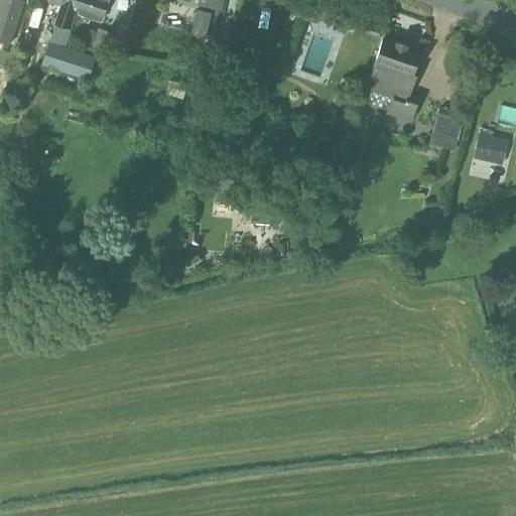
[(0,0),(0,41),(8,44),(23,2),(21,2),(21,0),(0,0)]
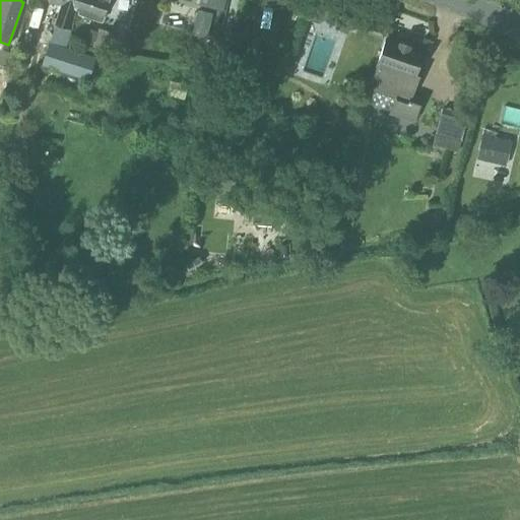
[(48,0),(48,2),(59,6),(54,25),(68,30),(73,14),(74,11),(77,0),(48,0)]
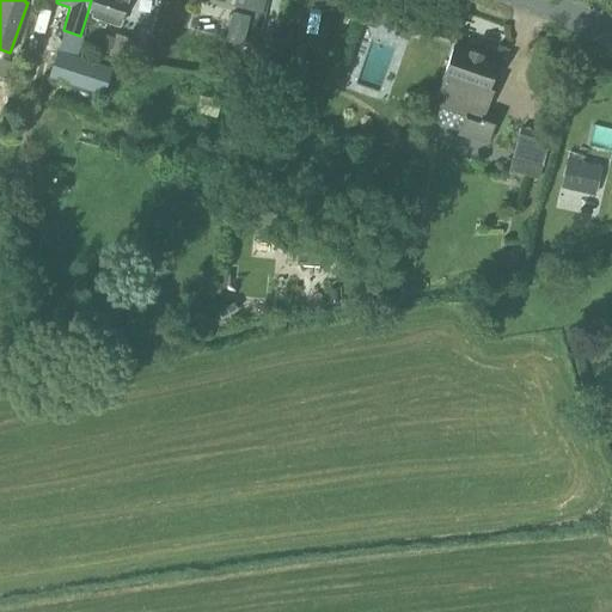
[(91,0),(87,13),(92,14),(91,18),(121,28),(129,0),(91,0)]
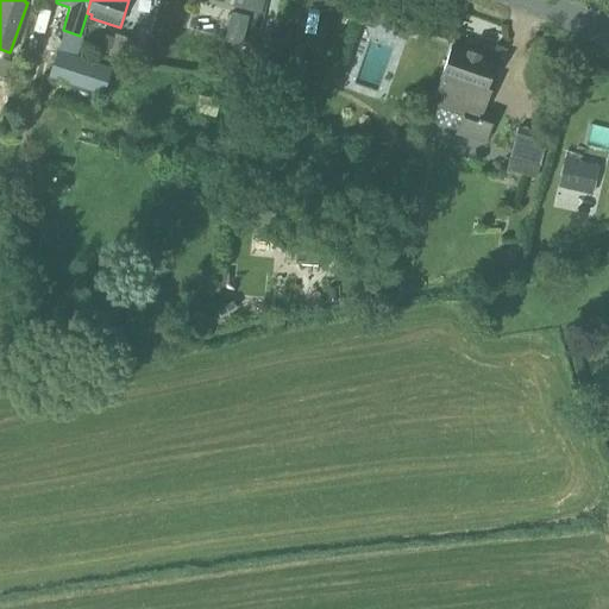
[(232,0),(231,7),(250,11),(261,14),(264,0),(232,0)]
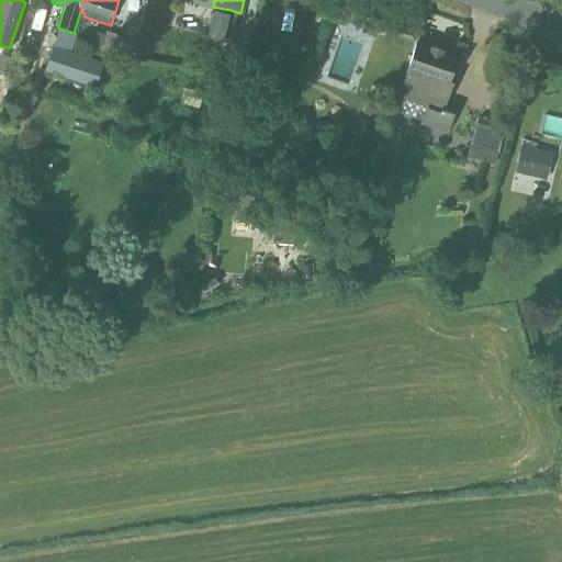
[(349,12),(338,8),(334,21),(345,24),(349,12)]
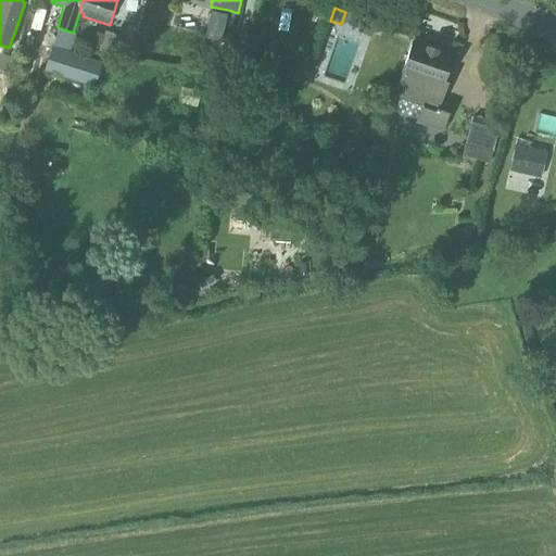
[(228,14),(212,10),(204,38),(222,42),(228,14)]
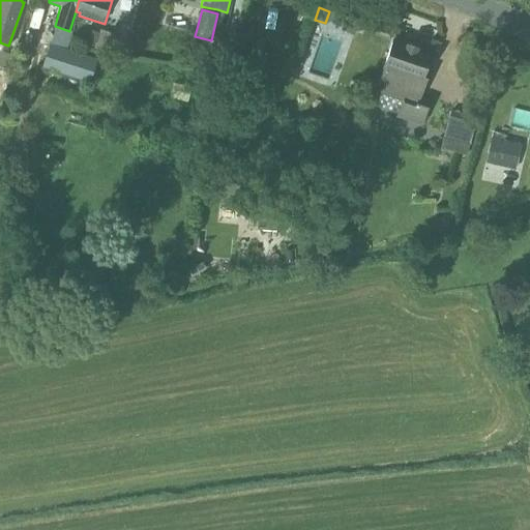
[(361,22),(351,19),(347,30),(357,34),(361,22)]
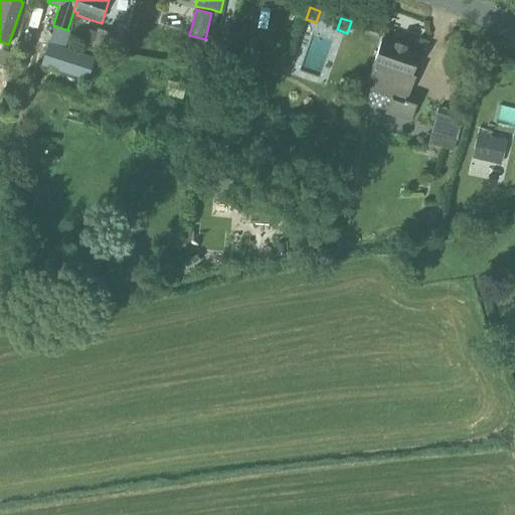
[(69,30),(67,30),(53,25),(47,43),(40,65),(88,80),(94,57),(64,48),(69,30)]
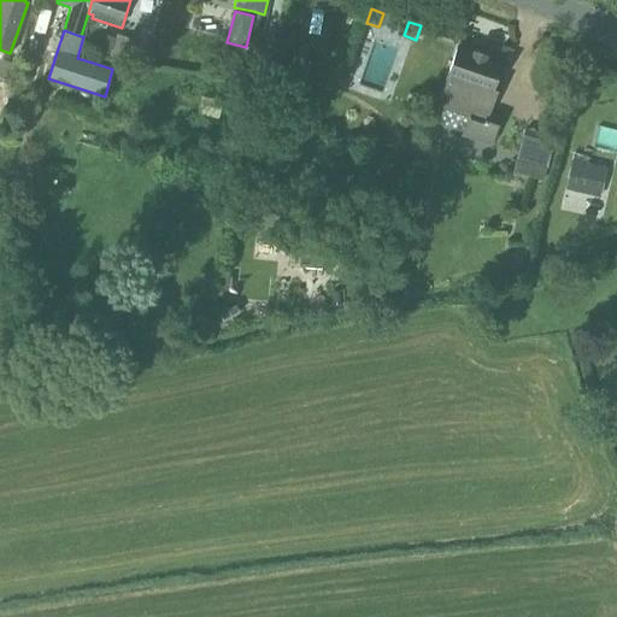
[(458,46),(444,88),(438,105),(471,117),(464,136),(489,145),(499,118),(488,115),(499,83),(495,81),(503,62),(458,46)]
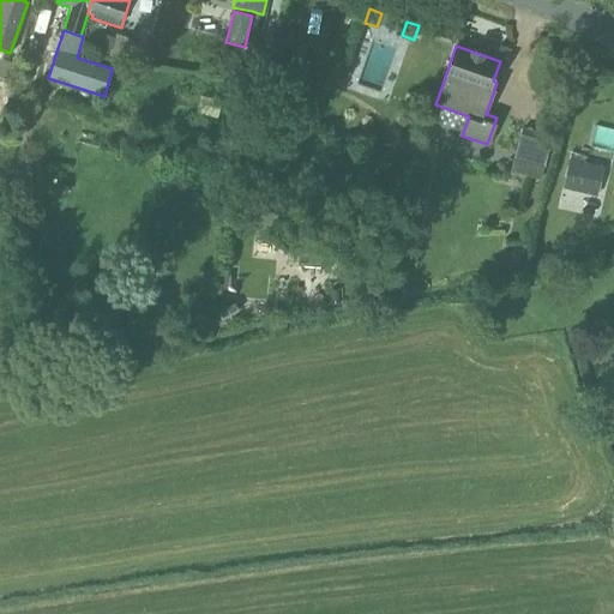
[(552,137),(523,127),(510,170),(541,179),(552,137)]
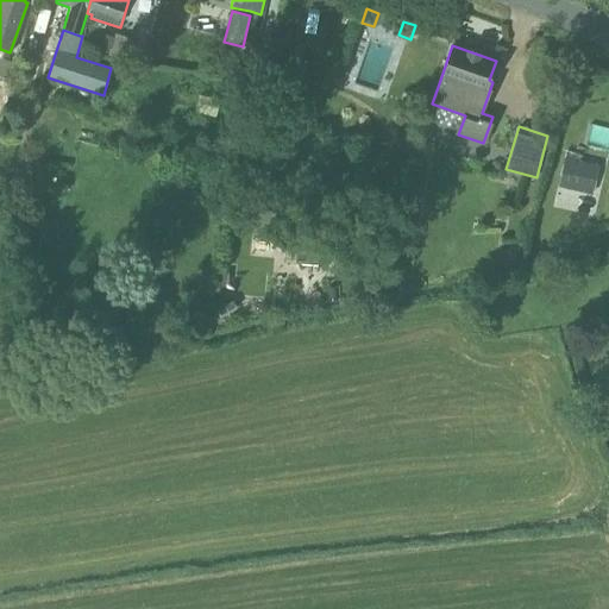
[(582,157),(567,154),(559,190),(584,195),(590,165),(581,163),(582,157)]
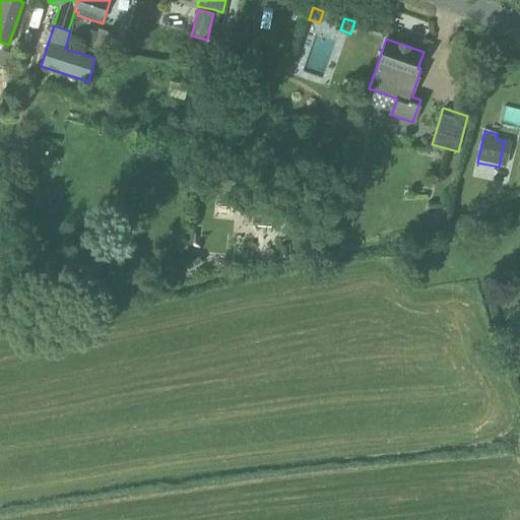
[(244,203),(242,225),(272,228),(274,206),(244,203)]
